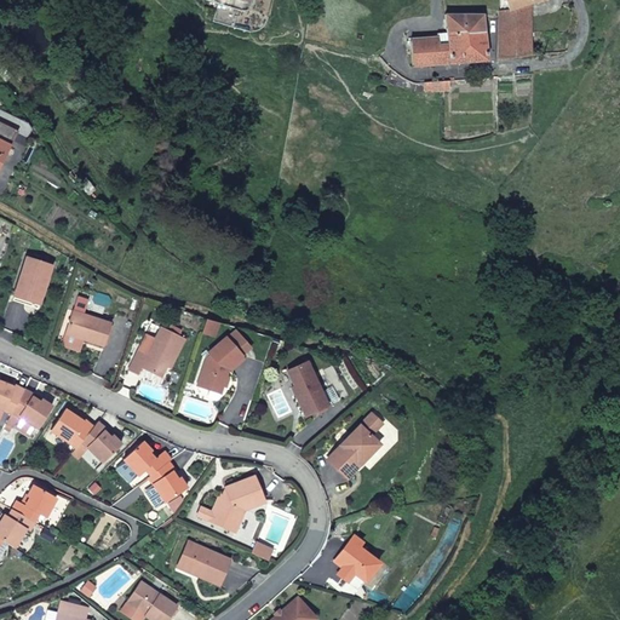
[(250,0),(202,0),(202,1),(235,12),(242,10),(250,4),(250,0)]
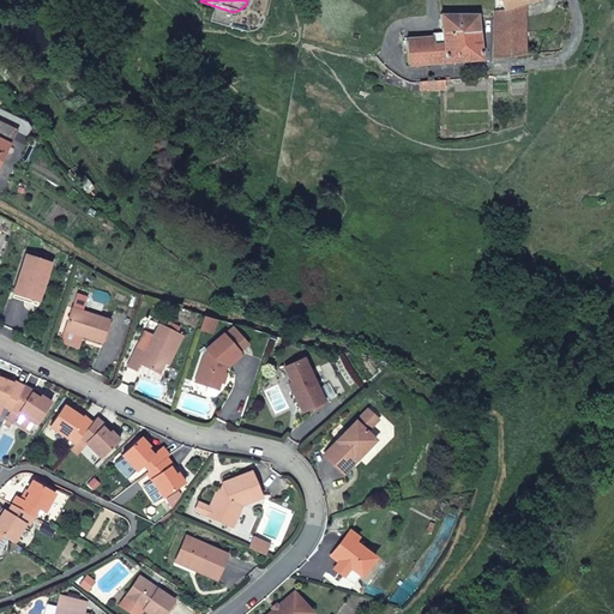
[(495,0),(499,0),(499,12),(493,13),(491,60),(522,56),(523,7),(537,0),(495,0)]
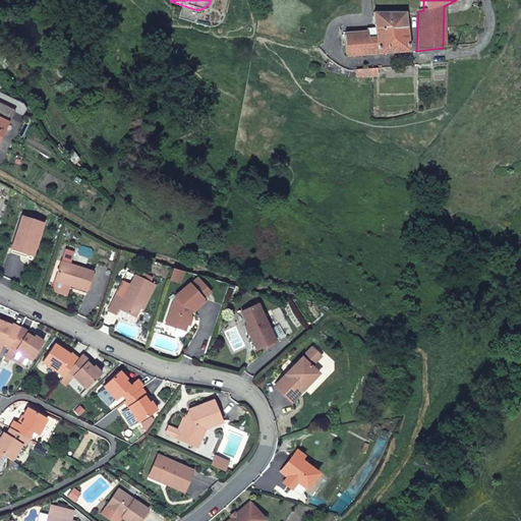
[(405,12),(383,13),(382,24),(373,25),(373,30),(373,36),(366,36),(366,32),(342,36),(344,59),(404,52),(405,12)]
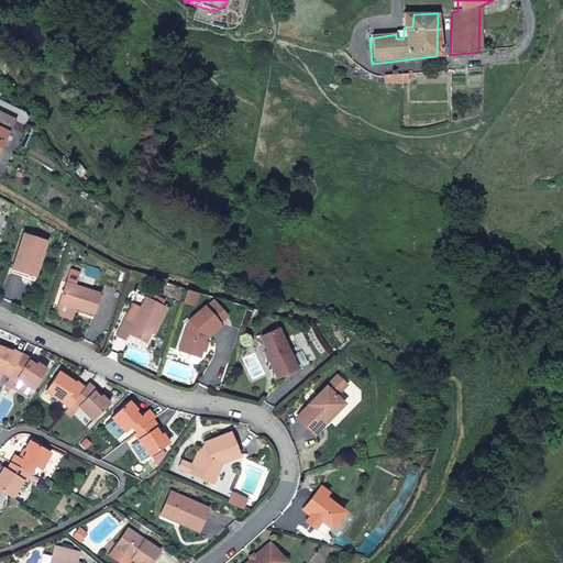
[(412,26),(414,14),(404,15),(404,28),(412,26)]
